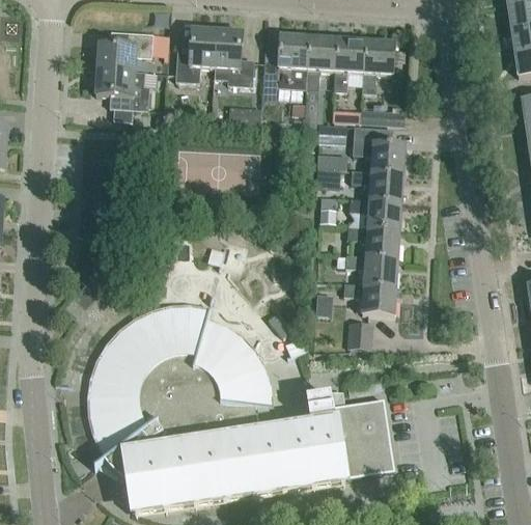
[(525,0),(509,3),(512,27),(530,24),(530,0),(525,0)]
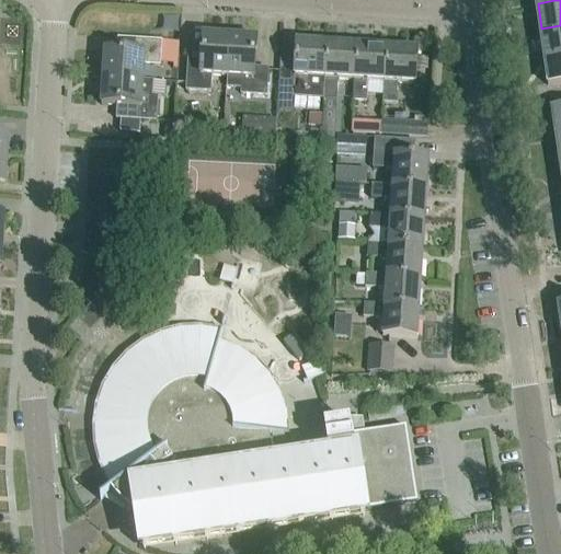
[(560,25),(541,29),(546,54),(560,50),(560,25)]
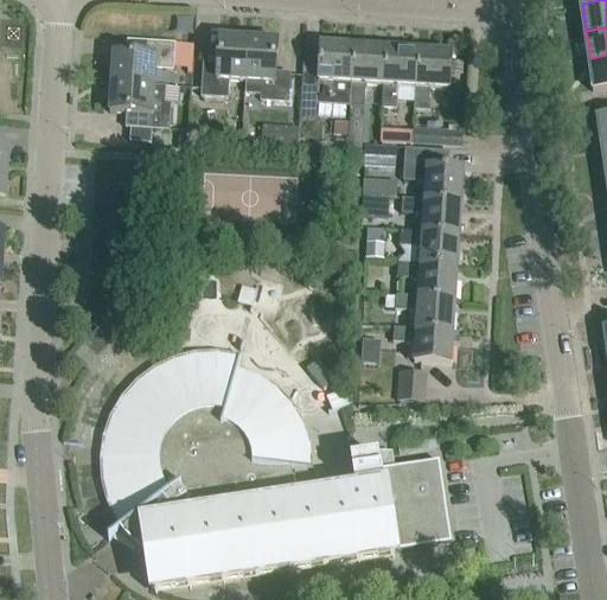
[(230,76),(247,77),(249,34),(221,32),(219,50),(205,49),(202,93),(229,94),(230,76)]
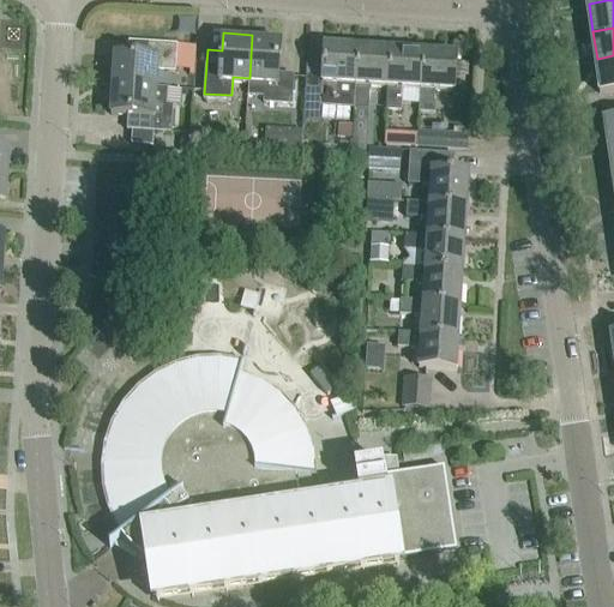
[(282,36),(252,35),(250,78),(266,79),(265,97),(293,100),(294,71),(280,70),(282,36)]
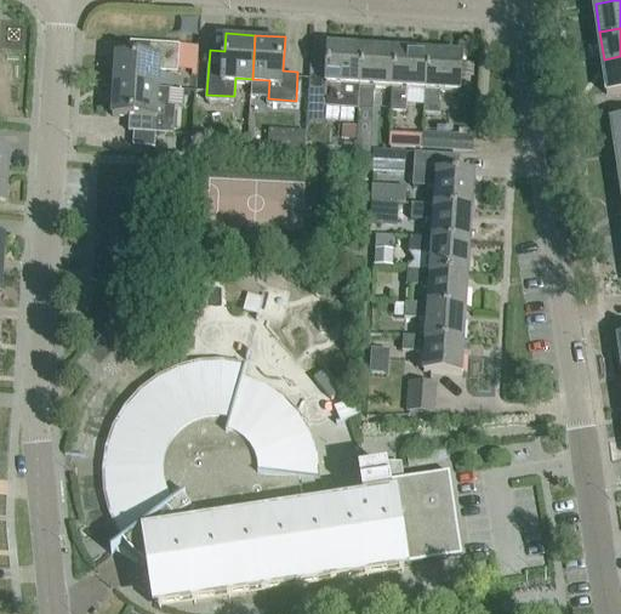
[(115,50),(113,80),(158,83),(159,67),(177,68),(180,40),(130,37),(129,51),(115,50)]
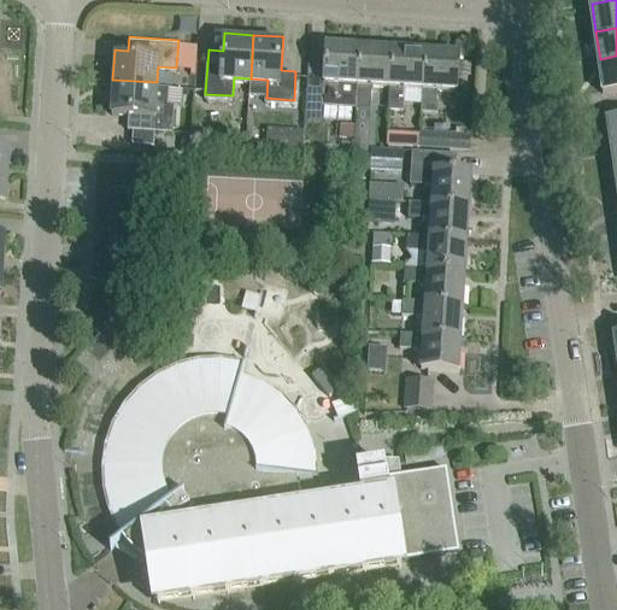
[(354,104),(356,82),(357,82),(359,42),(328,41),(325,71),(323,101),(336,103),(354,104)]
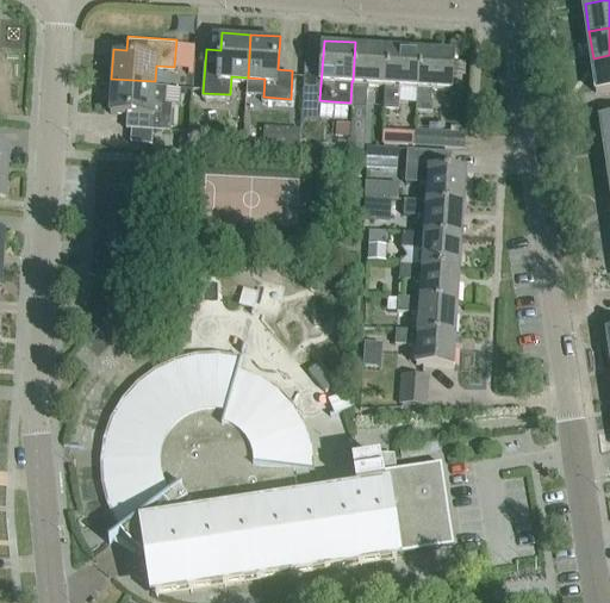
[(385,84),(387,44),(355,42),(353,81),(352,81),(350,103),(366,104),(368,82),(385,84)]
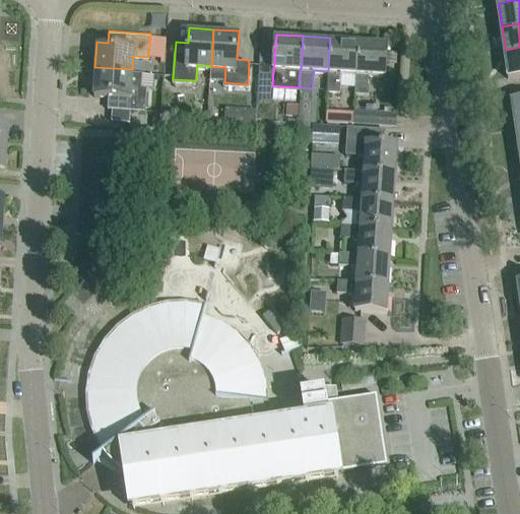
[(340,71),(354,72),(355,72),(358,40),(330,38),(328,71),(326,89),(339,89),(340,71)]
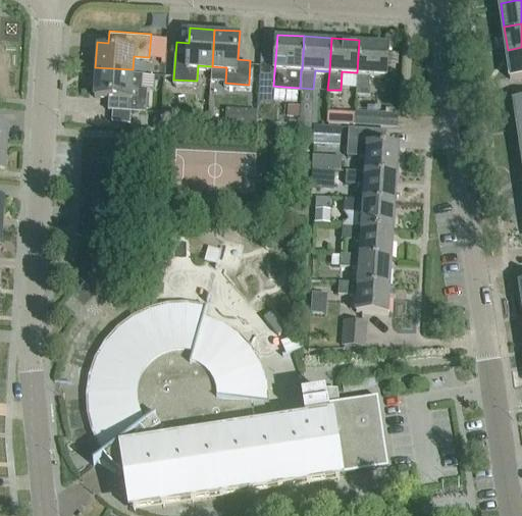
[(359,40),(357,72),(356,72),(355,91),(368,92),(369,73),(384,74),(385,61),(386,49),(386,42),(359,40)]
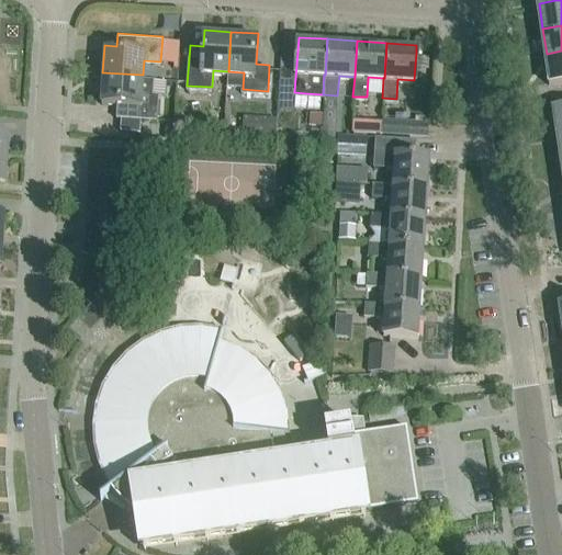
[(561,51),(547,54),(550,80),(561,77),(561,51)]
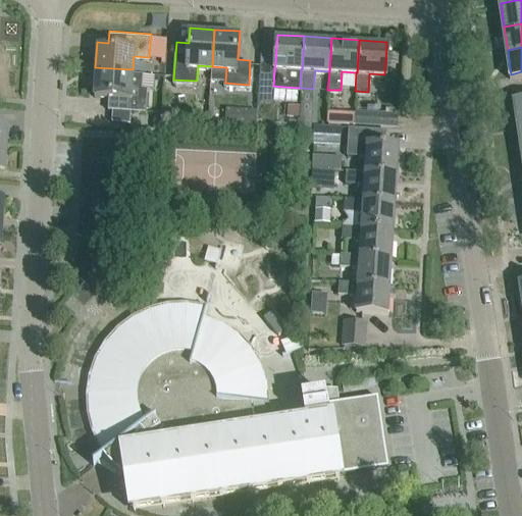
[(399,50),(386,49),(385,61),(398,62),(399,50)]
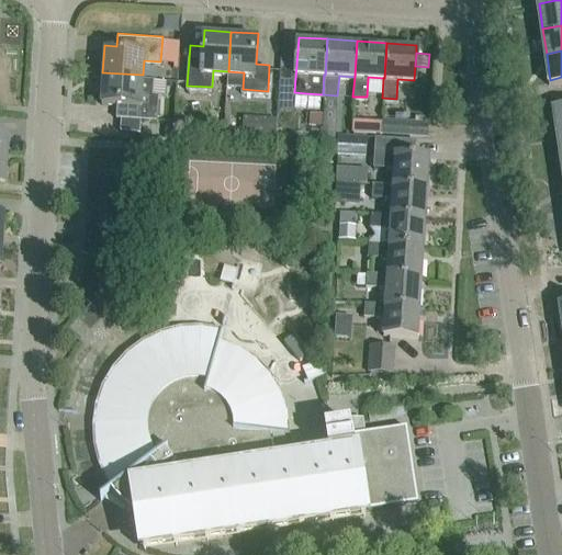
[(280,64),(277,104),(293,105),(294,92),(296,65),(280,64)]
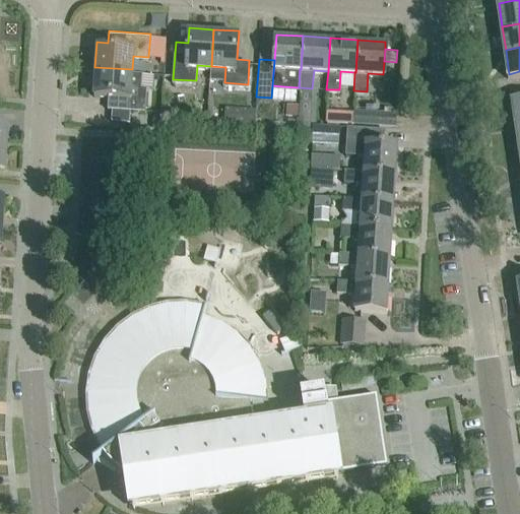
[(142,70),(132,69),(94,67),(92,93),(108,94),(107,105),(111,106),(111,118),(129,119),(130,107),(144,108),(146,84),(141,84),(142,70)]
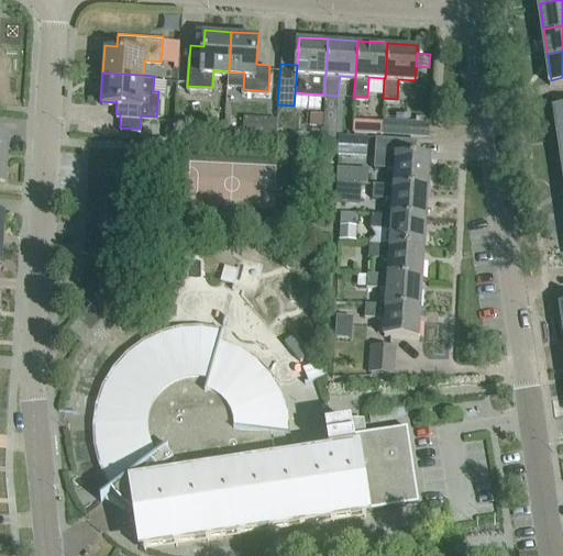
[(323,111),(310,110),(309,122),(322,122),(323,111)]
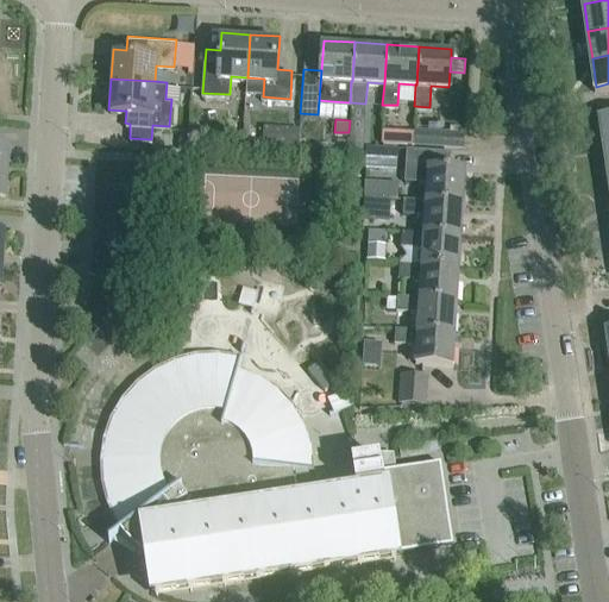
[(299,139),(299,138),(300,123),(283,121),(282,138),(299,139)]
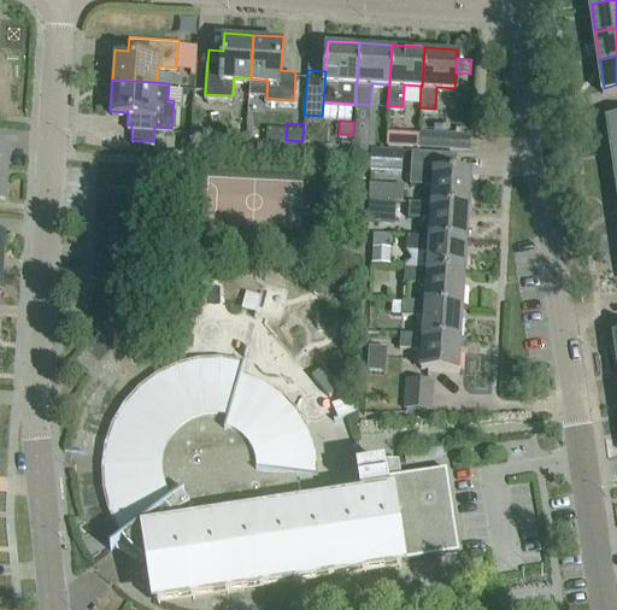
[(403,125),(387,125),(386,141),(401,142),(403,125)]
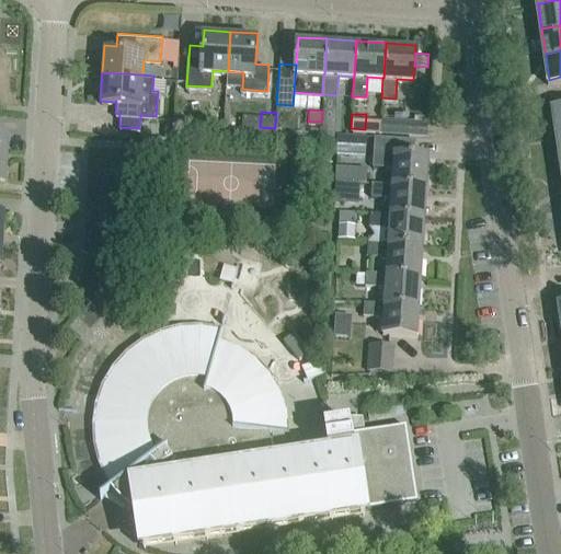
[(409,131),(409,117),(382,115),(381,130),(409,131)]
